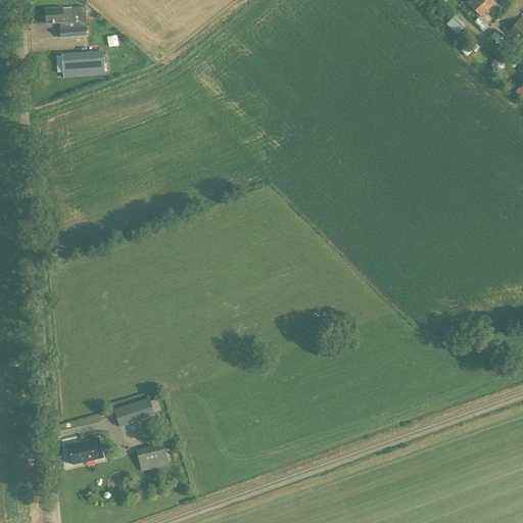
[(490,0),(475,0),(470,6),(480,16),(493,3),(490,0)]
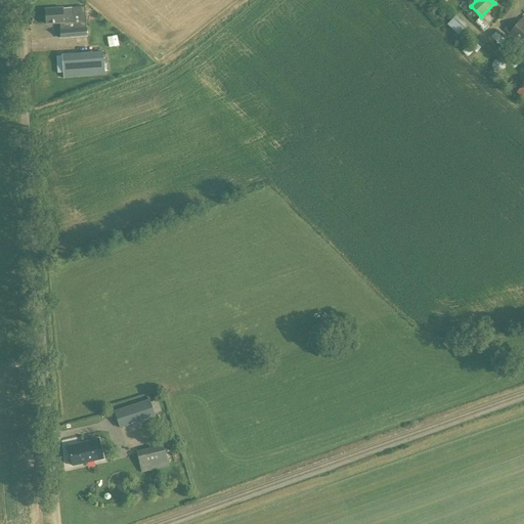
[(84,7),(61,9),(45,10),(46,24),(59,24),(60,38),(87,37),(84,7)]
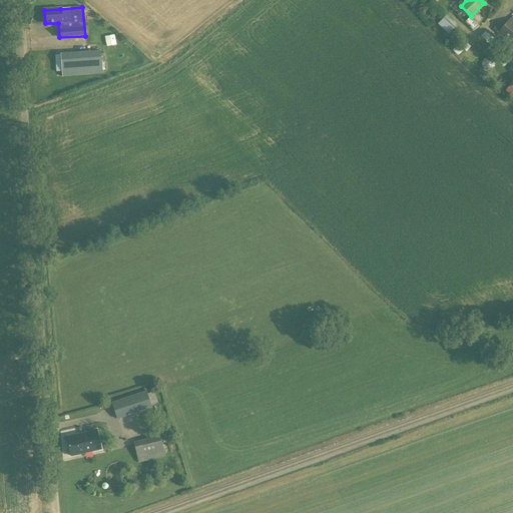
[(438,24),(448,35),(456,26),(446,16),(438,24)]
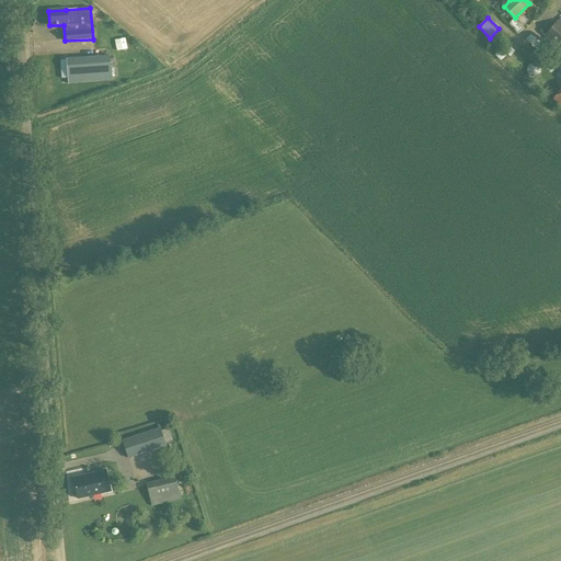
[(518,33),(524,27),(513,19),(508,24),(518,33)]
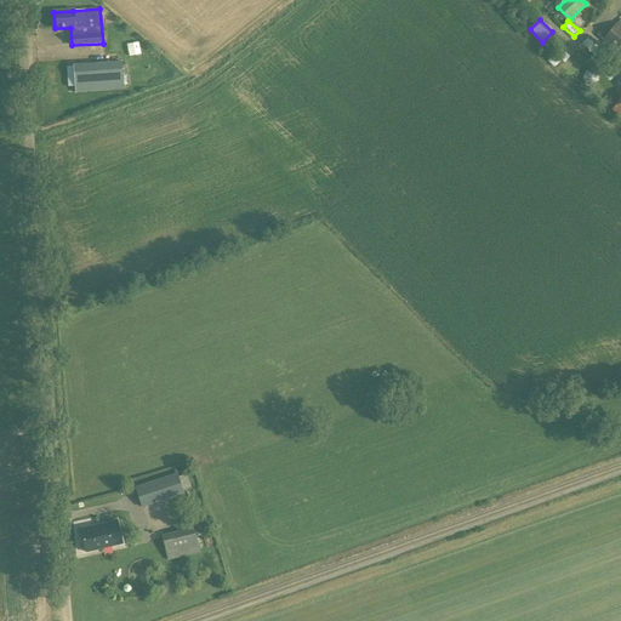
[(605,26),(597,35),(620,56),(620,26),(617,23),(611,30),(605,26)]
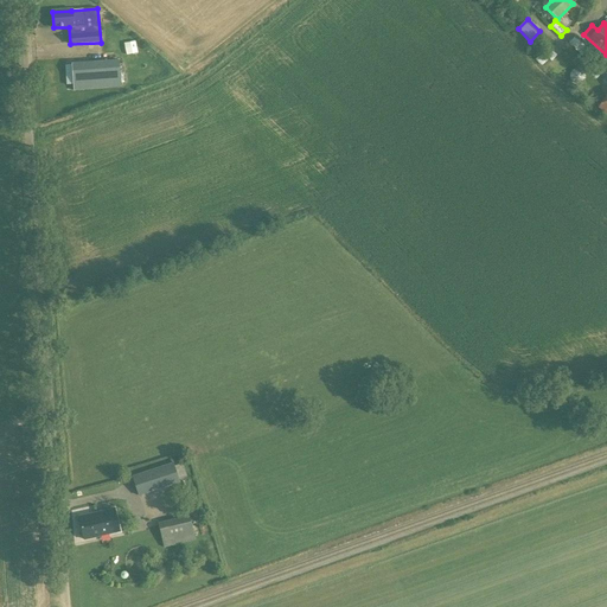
[(590,52),(574,38),(566,48),(573,53),(575,51),(586,59),(588,56),(590,52)]
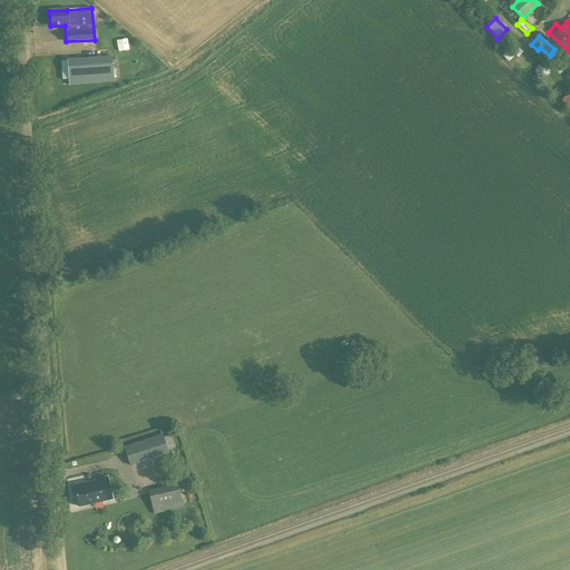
[(509,49),(503,43),(497,49),(503,55),(502,56),(509,62),(514,57),(508,50),(509,49)]
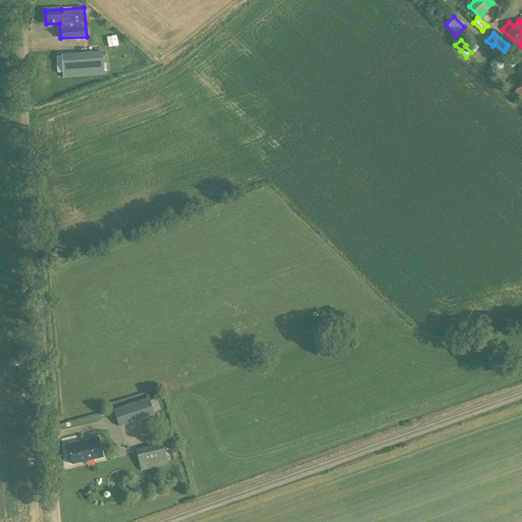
[(63,79),(104,75),(103,52),(61,55),(63,79)]
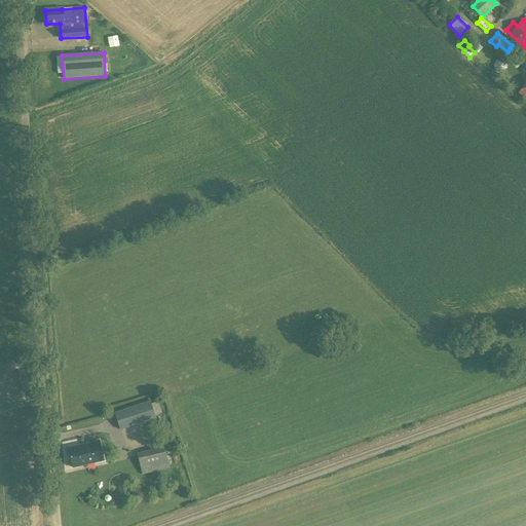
[(120,430),(156,418),(150,401),(114,413),(120,430)]
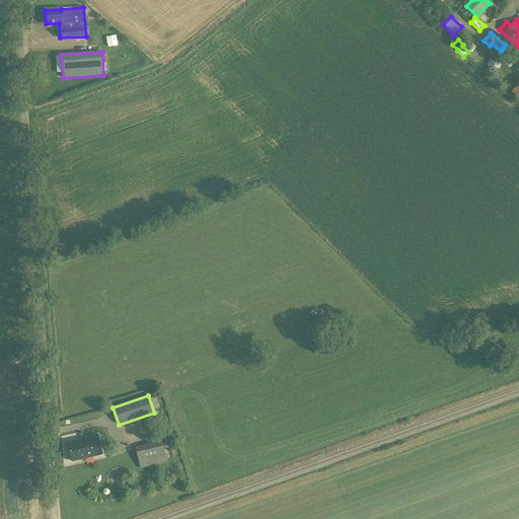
[(67,442),(72,462),(102,455),(97,435),(67,442)]
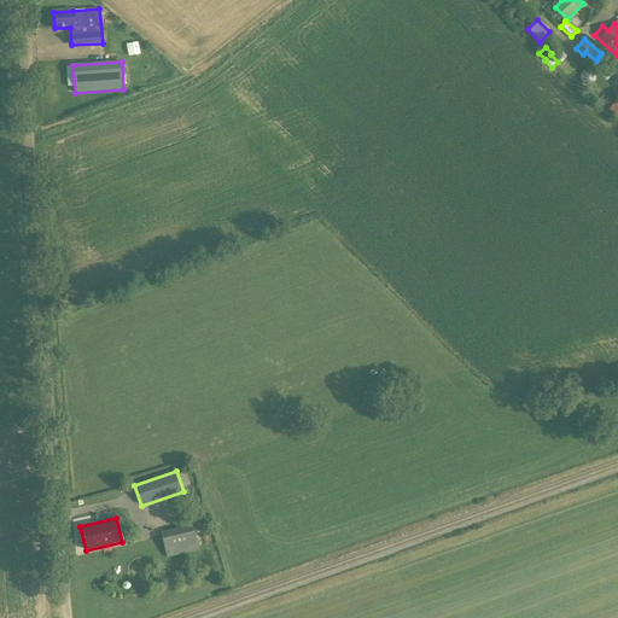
[(193,528),(162,535),(167,559),(198,551),(193,528)]
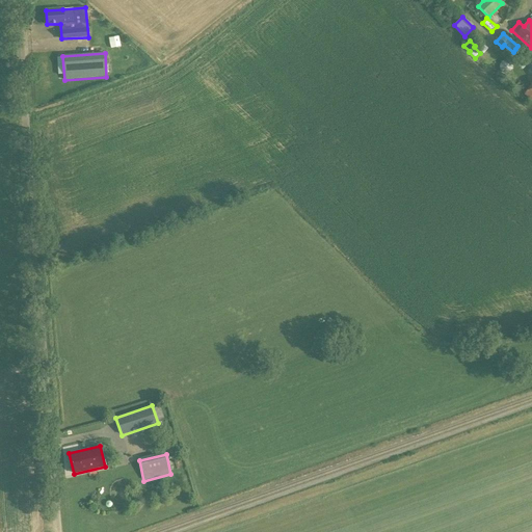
All buildings are outlined.
